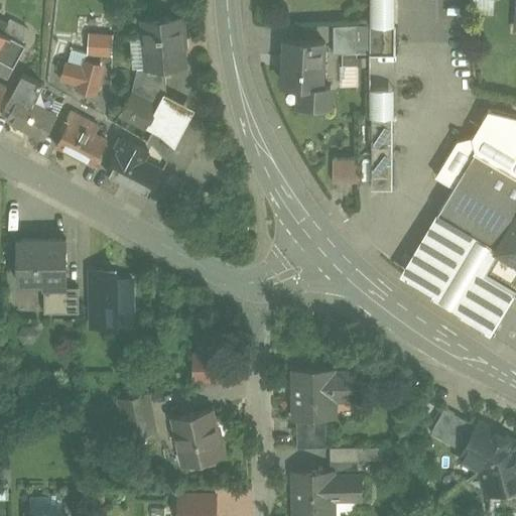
[(394,0),(370,0),(370,25),(394,26),(395,25),(394,0)]
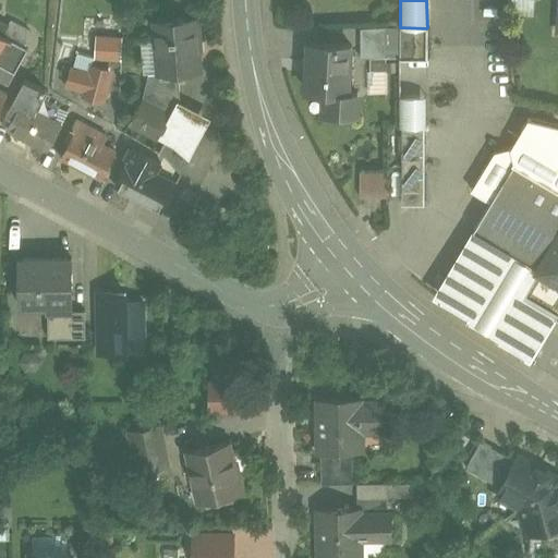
[(201,17),(154,22),(154,24),(156,23),(160,74),(160,75),(179,73),(202,72),(202,70),(199,70),(197,41),(203,40),(202,39),(199,20),(201,20),(201,17)]
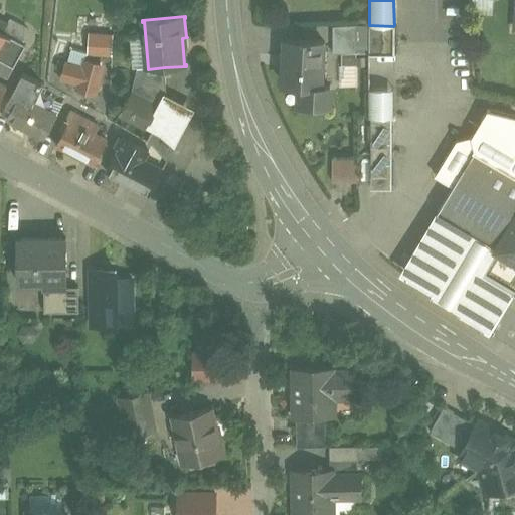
[(357,25),(332,27),(332,54),(341,54),(341,66),(356,66),(356,54),(357,54),(357,25)]
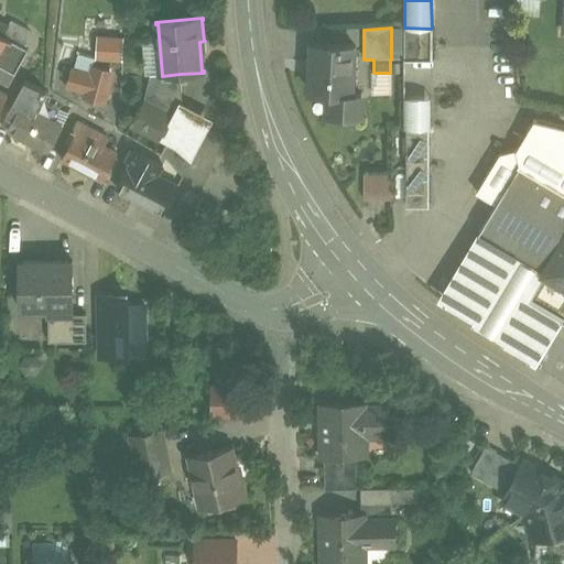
[(431,29),(404,28),(404,58),(431,60),(431,29)]
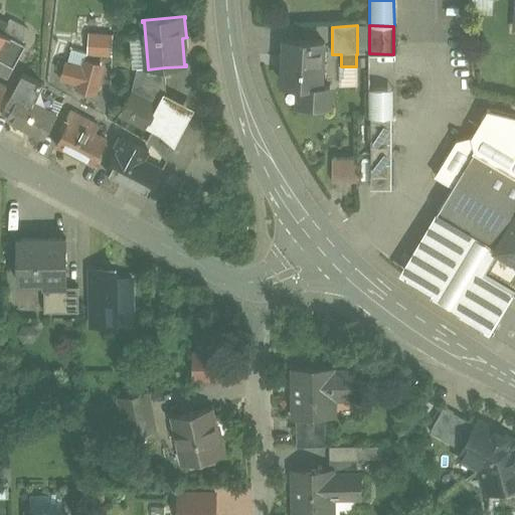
[(113,37),(89,36),(88,55),(112,56),(113,37)]
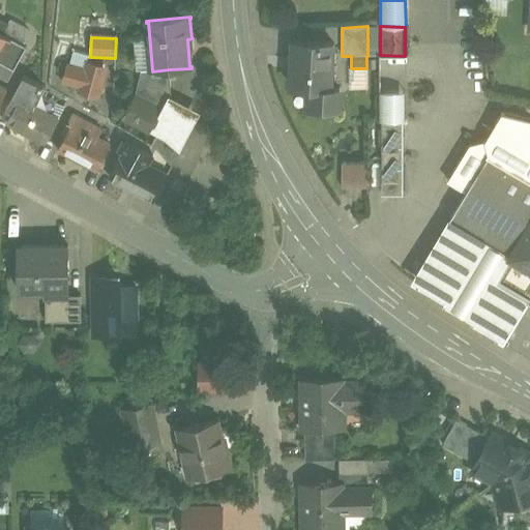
[(5,38),(0,47),(0,59),(16,68),(26,49),(5,38)]
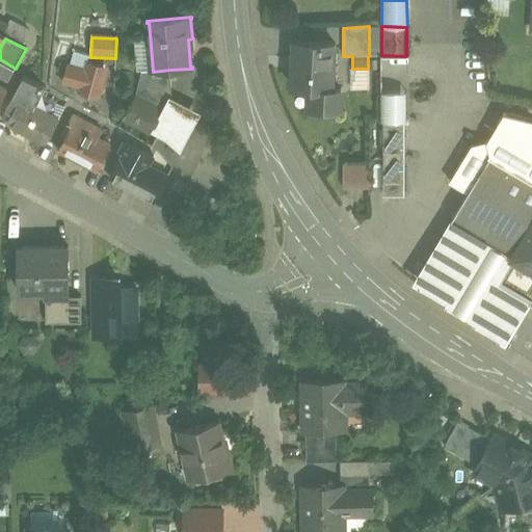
[(333,44),(295,42),(293,88),(311,88),(310,108),(339,110),(340,90),(330,89),(333,44)]
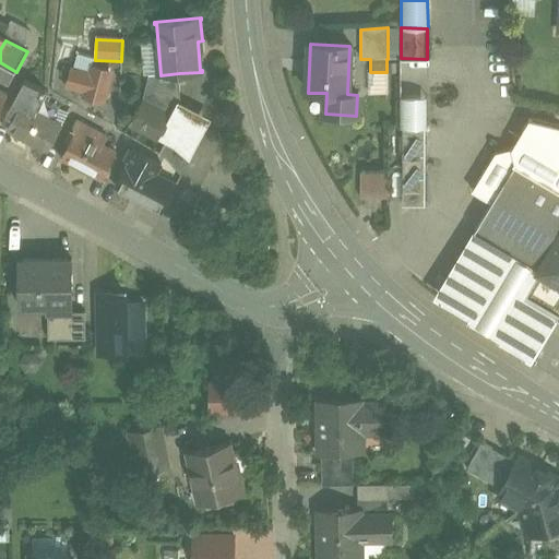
[(103,105),(111,71),(93,66),(91,74),(85,93),(84,99),(103,105)]
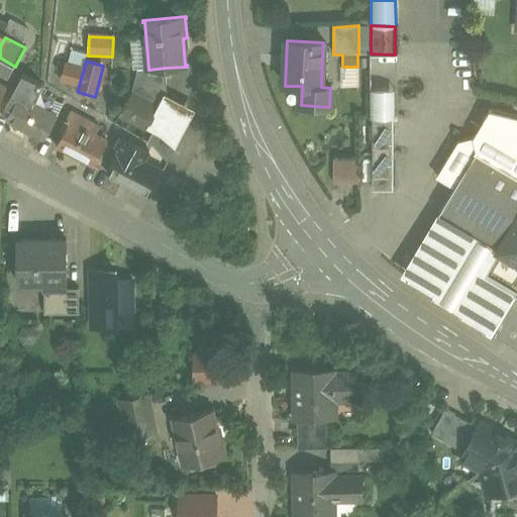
[(61,82),(79,86),(84,69),(65,64),(61,82)]
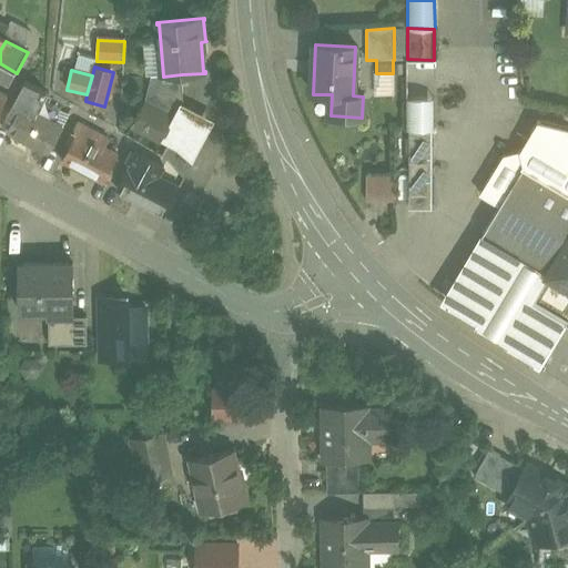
[(151,77),(145,104),(133,128),(162,142),(183,101),(182,74),(163,77),(163,75),(151,77)]
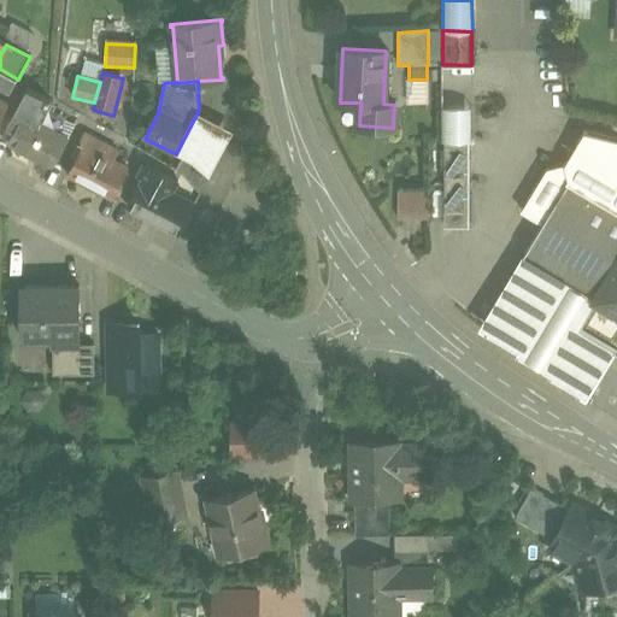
[(28,90),(16,111),(23,115),(39,122),(50,101),(28,90)]
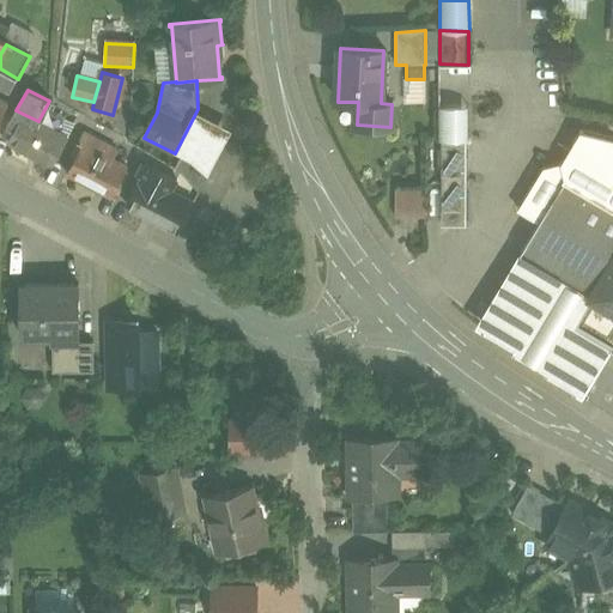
[(16,110),(8,126),(16,128),(23,114),(16,110)]
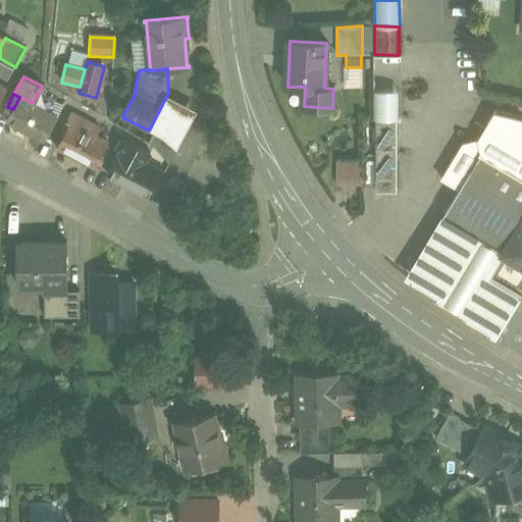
[(33,103),(19,97),(13,109),(7,122),(45,142),(58,116),(33,103)]
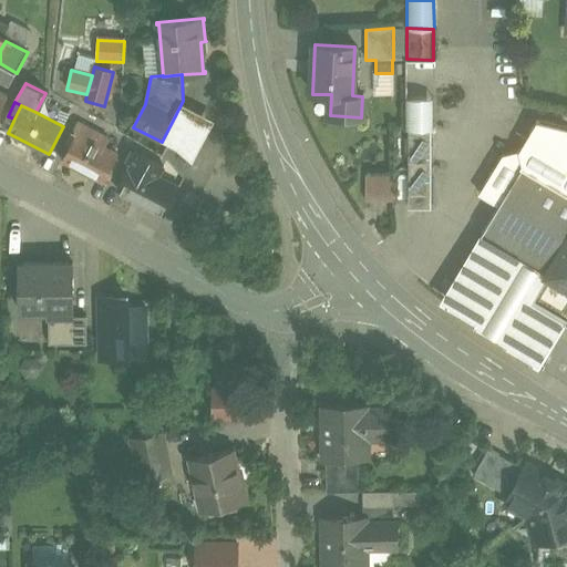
[(566,126),(537,121),(519,151),(502,154),(478,195),(498,206),(481,235),(527,260),(566,282),(566,322),(566,326),(566,327),(566,126)]
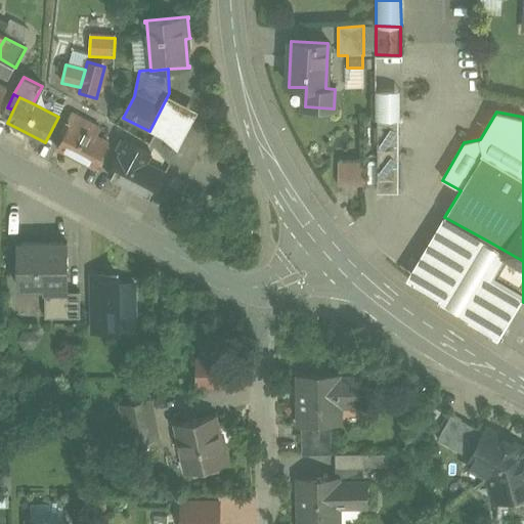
[(90,125),(71,115),(67,123),(71,125),(71,124),(86,132),(90,125)]
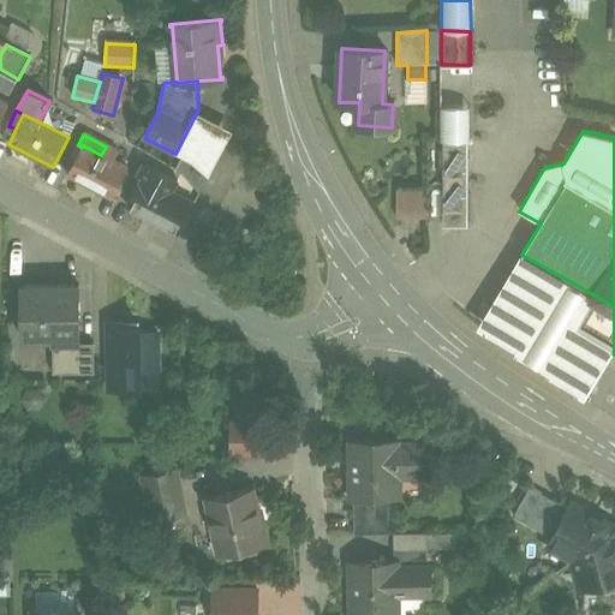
[(467,141),(443,141),(443,226),(467,226),(467,141)]
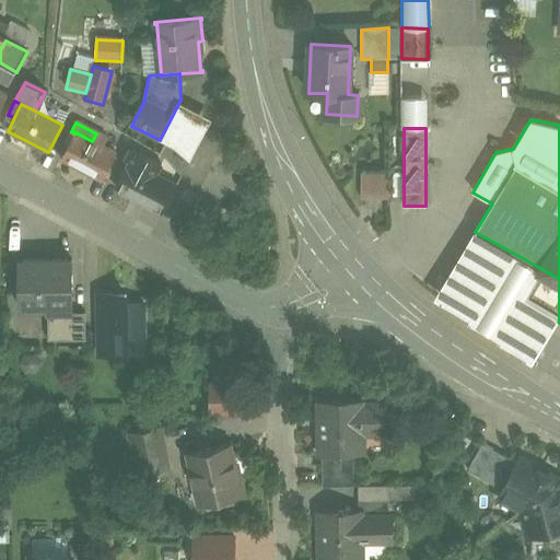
[(92,141),(76,132),(76,133),(61,160),(102,181),(116,154),(92,141)]
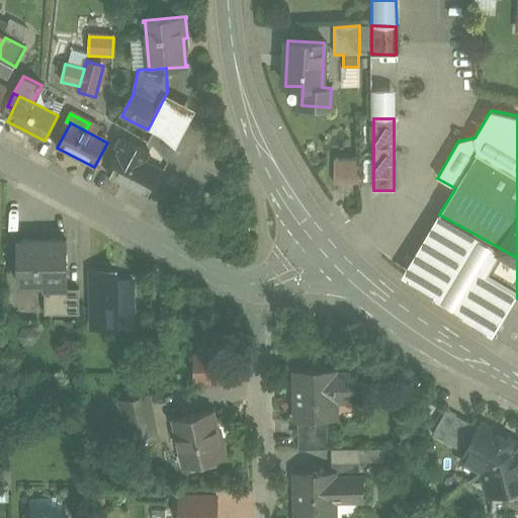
[(176,147),(163,136),(154,131),(148,142),(152,145),(168,162),(169,163),(170,162),(167,160),(176,147)]
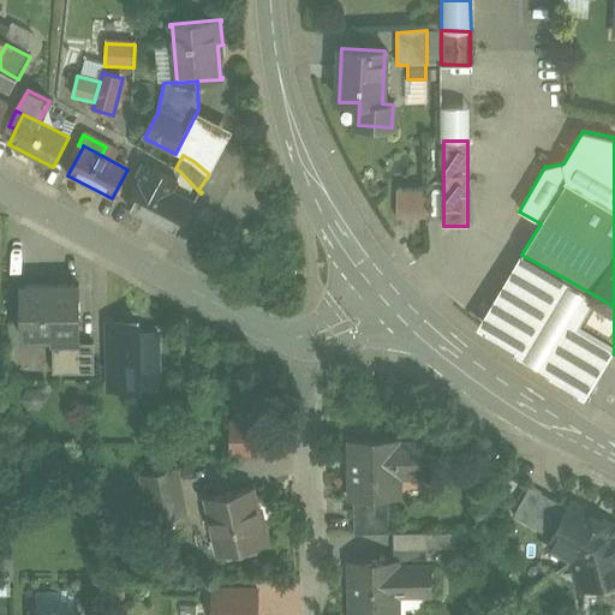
[(165,174),(147,166),(141,167),(137,175),(142,178),(143,177),(159,185),(165,174)]
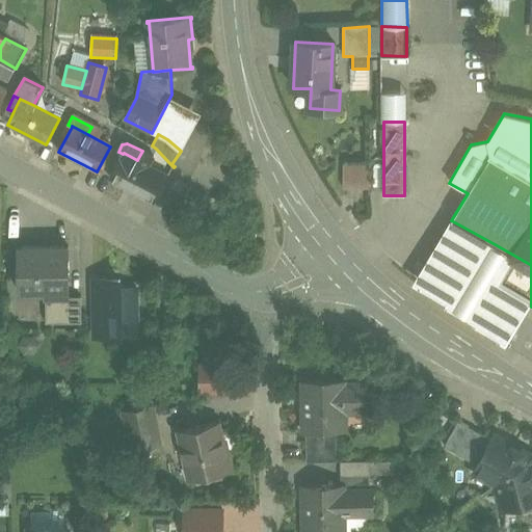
[(137,160),(124,153),(123,154),(109,179),(155,203),(168,177),(150,166),(154,158),(142,151),(137,160)]
